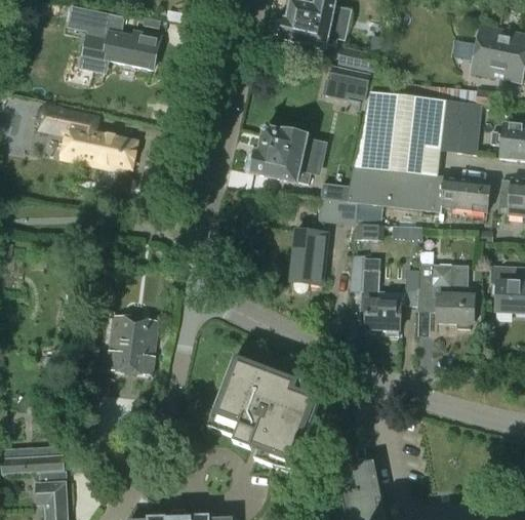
[(276,16),(272,35),(282,37),(282,38),(331,49),(335,27),(330,26),(335,4),(319,0),(315,0),(314,4),(291,0),(287,18),(286,17),(286,18),(276,16)]
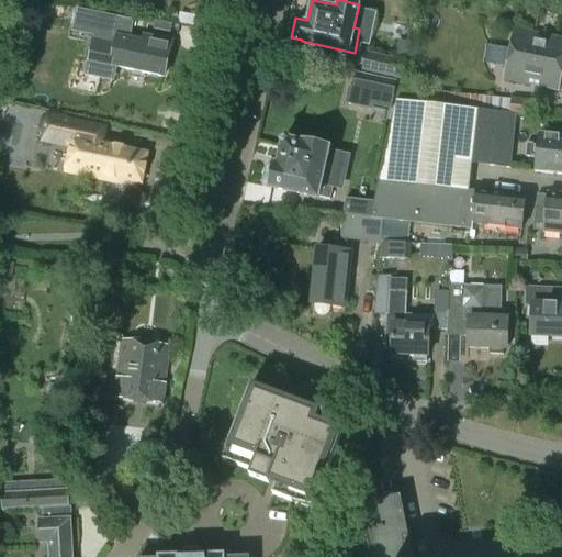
[(198,10),(179,7),(177,18),(194,21),(198,10)]
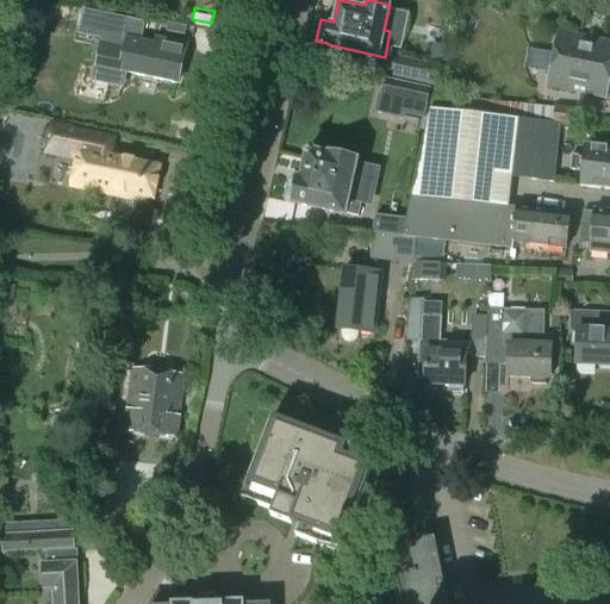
[(106,49),(100,75),(124,80),(128,68),(147,73),(176,79),(184,42),(155,36),(154,43),(134,39),(135,33),(130,32),(131,27),(106,23),(100,48),(106,49)]
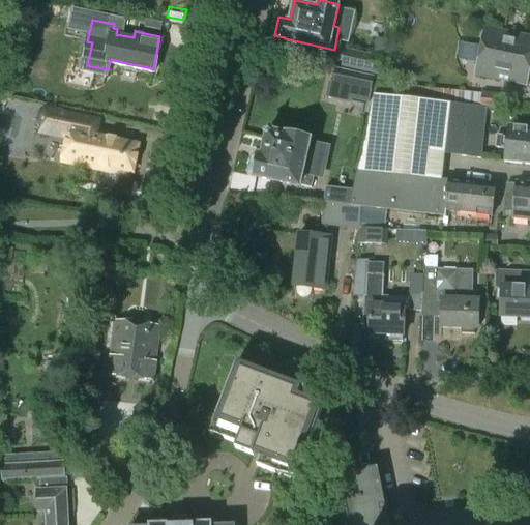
[(474,70),(527,82),(529,64),(529,32),(483,23),(474,70)]
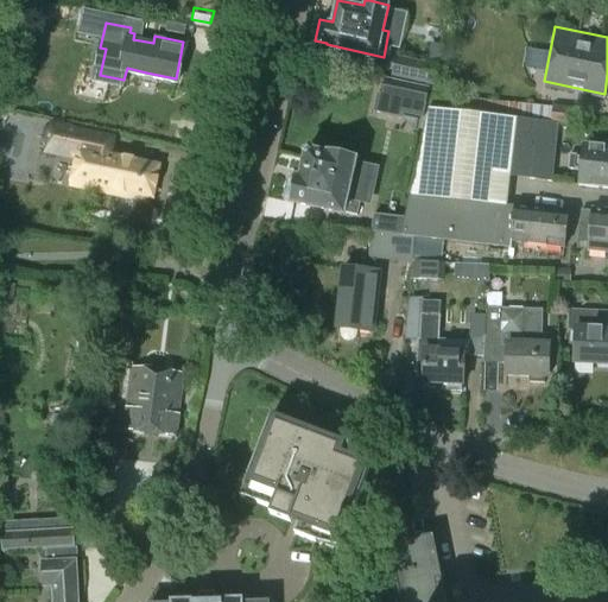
[(393,73),(434,81),(438,61),(397,52),(393,73)]
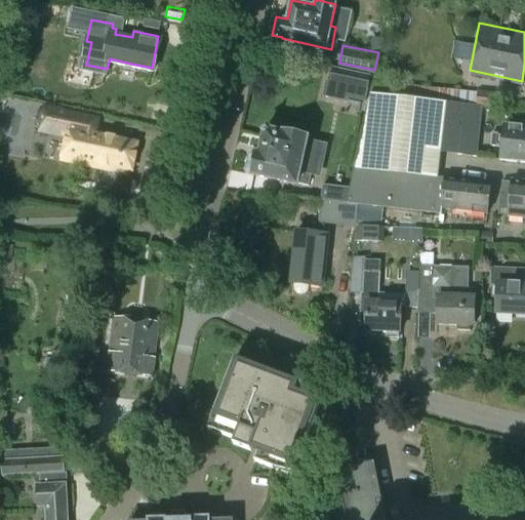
[(328,83),(347,87),(342,107),(361,110),(369,72),(332,65),(328,83)]
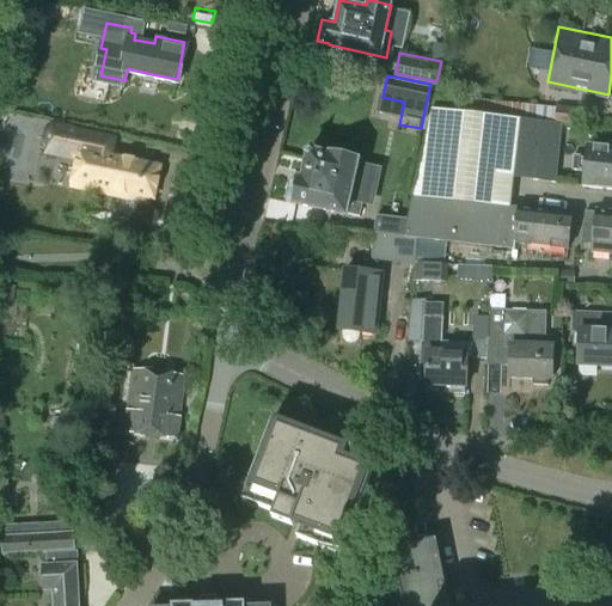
[(556,103),(555,120),(562,121),(574,122),(575,105),(556,103)]
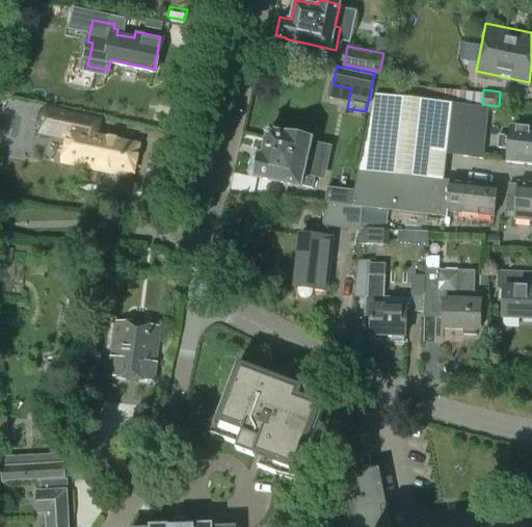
[(375,93),(354,187),(351,203),(376,206),(448,213),(448,208),(494,213),(497,183),(450,178),(451,173),(444,172),(446,151),(452,103),(405,98),(405,96),(375,93)]
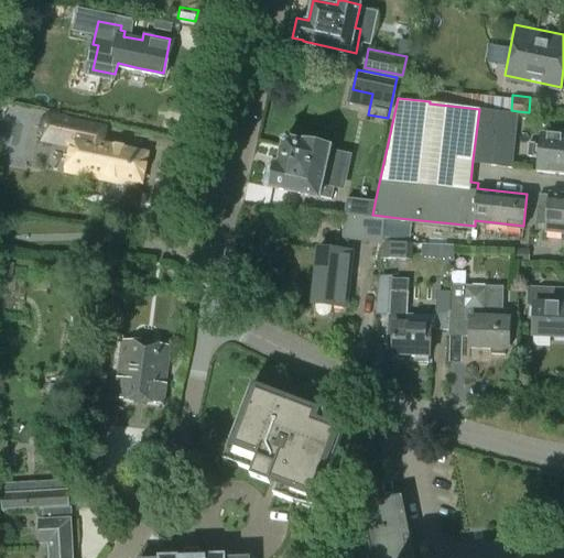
[(76,173),(105,181),(106,176),(115,178),(140,184),(147,151),(121,145),(98,140),(102,118),(44,106),(38,137),(82,145),(76,173)]
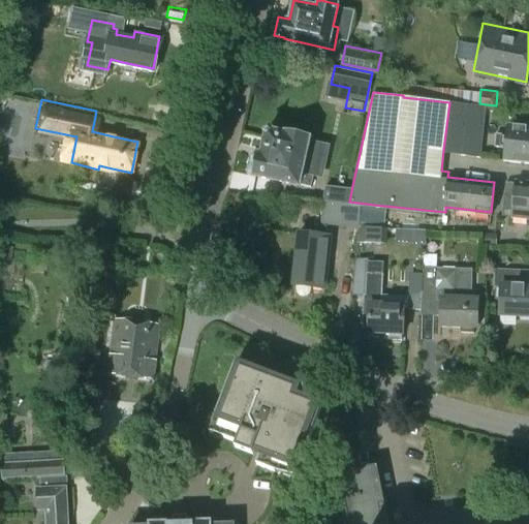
[(443,150),(463,152),(468,102),(449,100),(449,102),(443,150)]
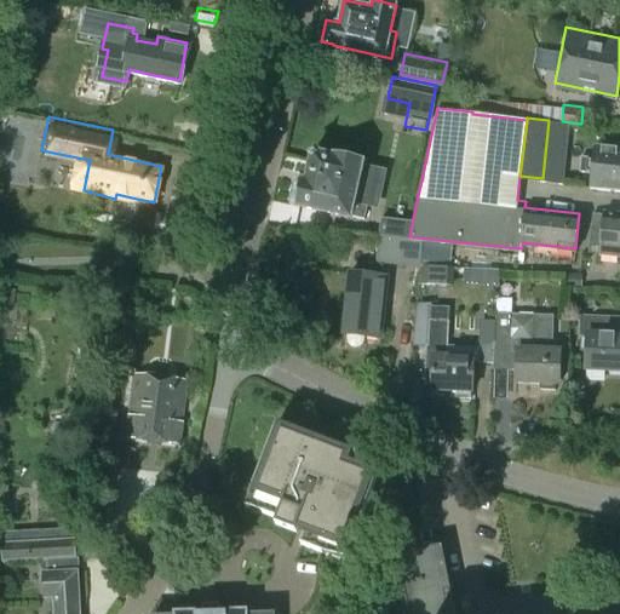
[(562,121),(549,120),(543,178),(563,181),(569,122),(562,121)]
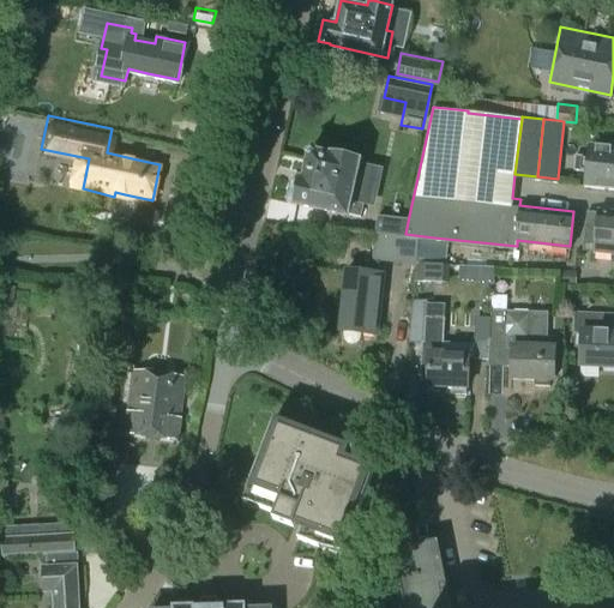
[(584,182),(613,186),(613,144),(589,142),(588,154),(576,151),(573,167),(585,168),(584,182)]
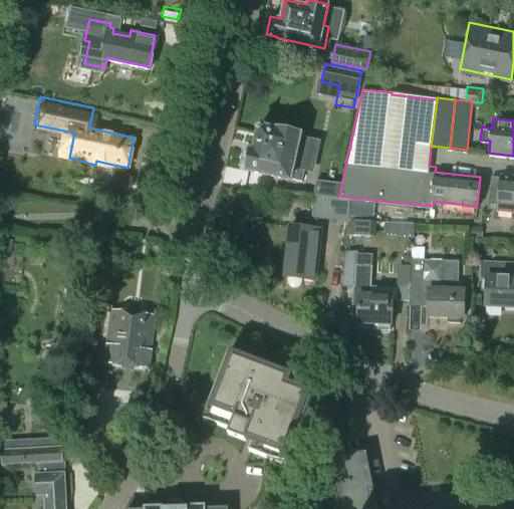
[(243,149),(240,166),(248,167),(248,169),(290,178),(290,176),(302,179),(304,168),(310,169),(316,137),(278,129),(278,130),(264,125),(259,129),(255,150),(252,149),(252,150),(243,149)]
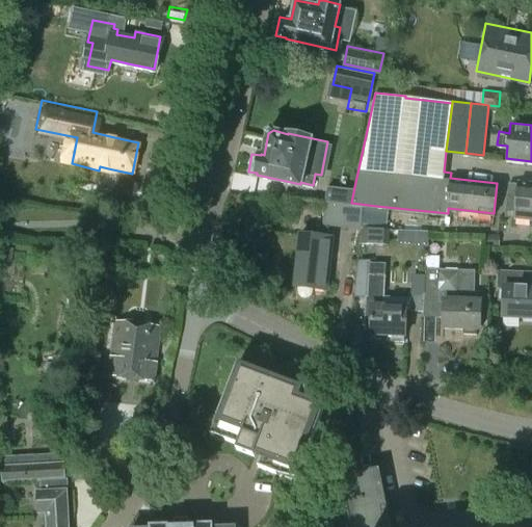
[(515,209),(514,213),(514,215),(531,217),(531,181),(519,180),(519,181),(509,180),(506,208),(515,209)]
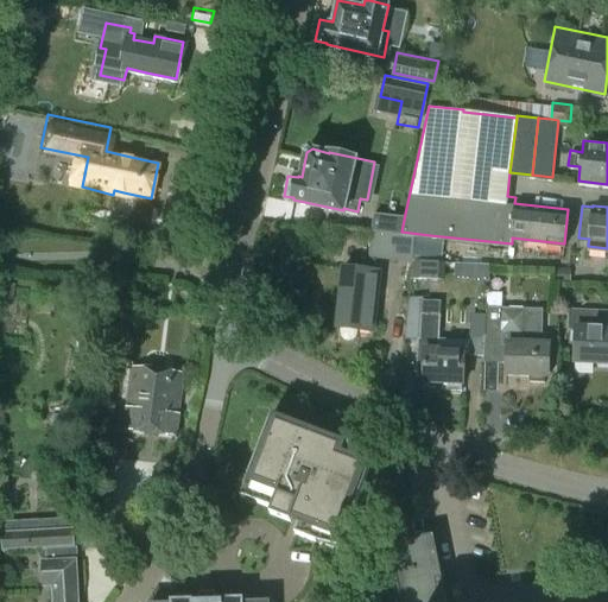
[(374,210),(372,228),(401,232),(405,214),(374,210)]
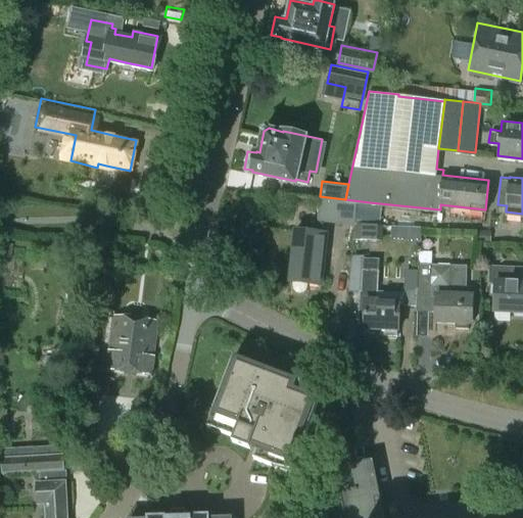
[(317,218),(354,223),(355,222),(368,223),(370,202),(345,199),(320,196),(317,218)]
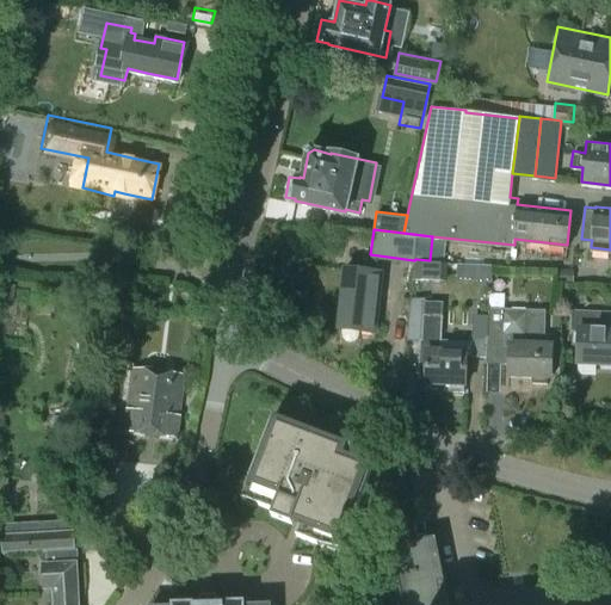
[(415,259),(414,260),(414,277),(442,277),(442,260),(430,260),(415,259)]
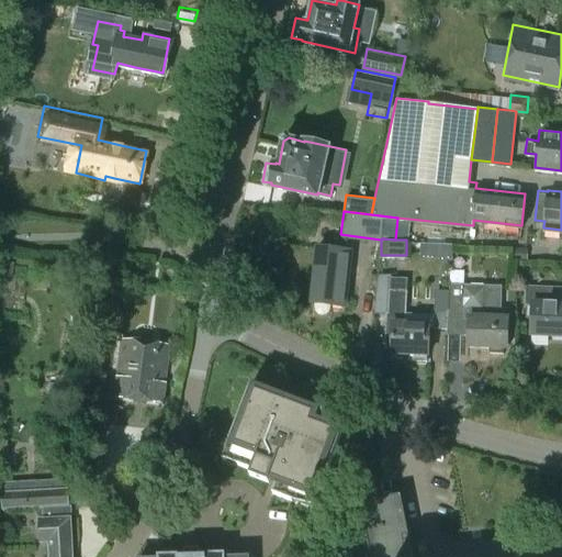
[(528,244),(514,243),(514,256),(527,256),(528,244)]
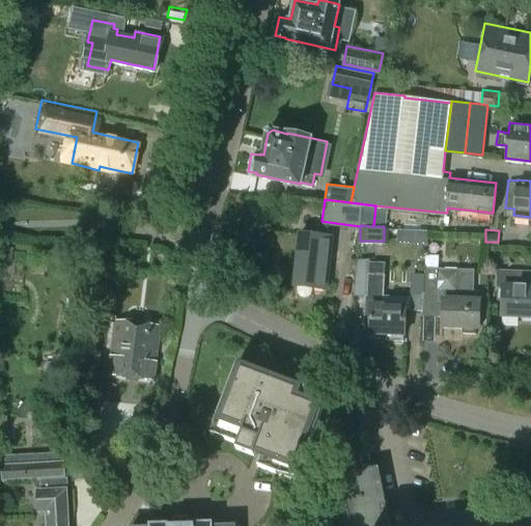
[(298,283),(298,286),(298,288),(298,289),(299,291),(300,292),(301,294),(302,294),(304,295),(305,295),(307,294),(308,294),(309,293),(311,292),(311,291),(312,289),(312,287),(312,284),(325,286),(331,234),(300,231),(300,232),(301,232),(296,281),(295,281),(295,282),(298,283)]
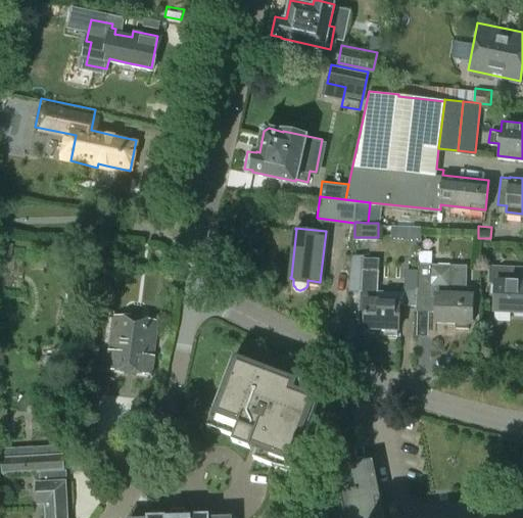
[(418,276),(417,302),(416,305),(430,307),(430,304),(435,304),(435,320),(456,320),(455,326),(468,326),(468,321),(472,321),(473,293),(466,292),(466,263),(430,262),(431,249),(420,248),(419,262),(418,262),(418,276)]
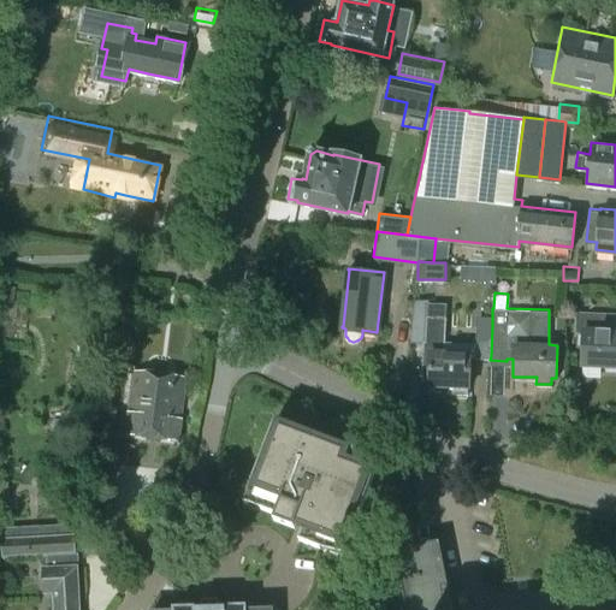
[(446,301),(426,300),(426,314),(445,315),(446,301)]
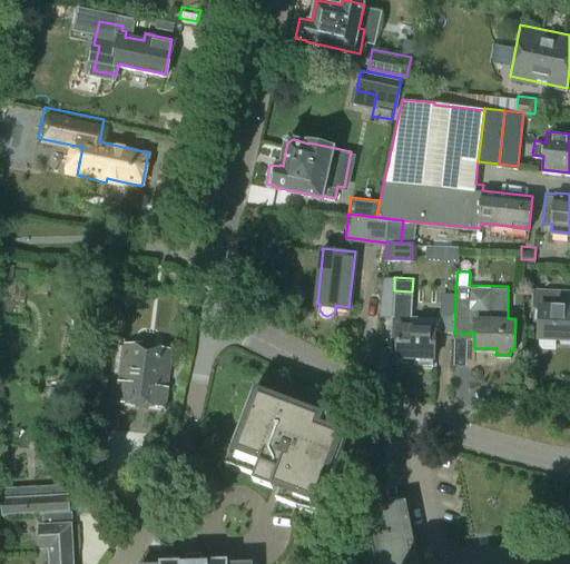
[(533,304),(539,305),(538,336),(569,337),(569,305),(567,305),(568,289),(534,287),(533,304)]
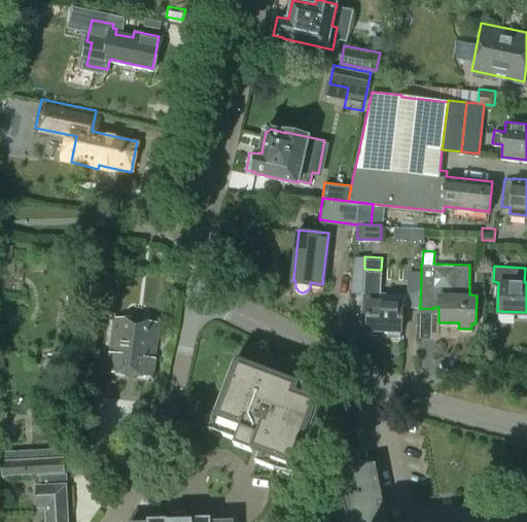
[(362,290),(361,302),(367,302),(366,328),(385,329),(385,335),(400,336),(400,329),(401,329),(402,304),(420,305),(421,278),(410,277),(410,287),(407,287),(407,291),(381,290),(381,270),(364,269),(363,290),(362,290)]
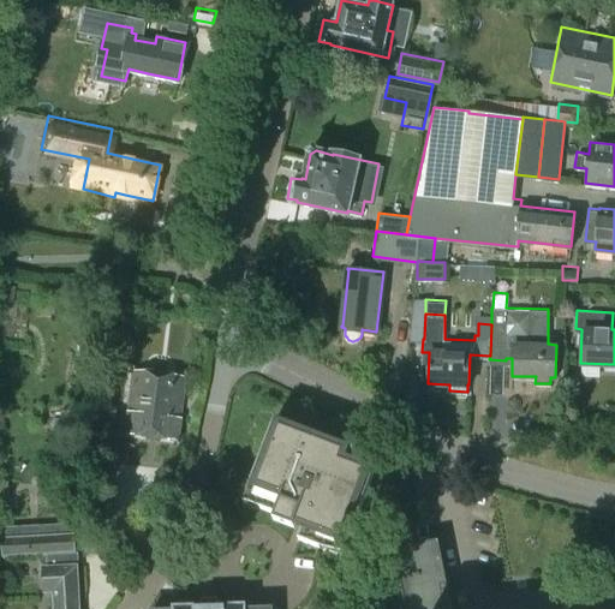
[(133,366),(125,431),(178,437),(180,415),(179,415),(185,374),(133,366)]
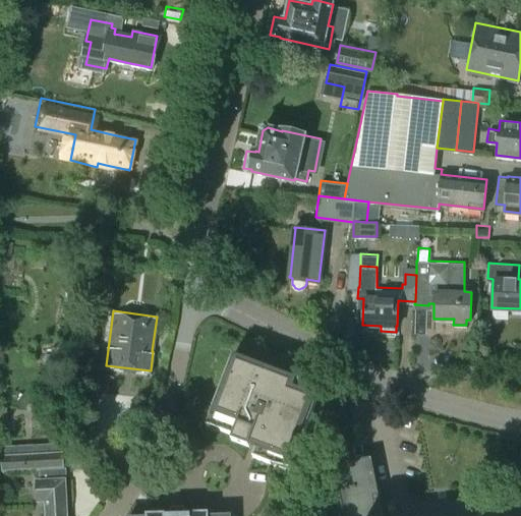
[(99,343),(82,342),(81,353),(98,354),(99,343)]
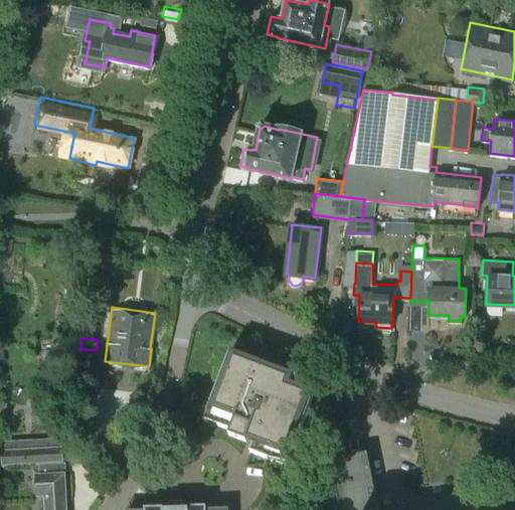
[(298,373),(230,347),(203,417),(230,428),(228,433),(245,440),(247,435),(254,437),(249,449),(286,461),(296,463),(302,420),(315,388),(295,380),(298,373)]
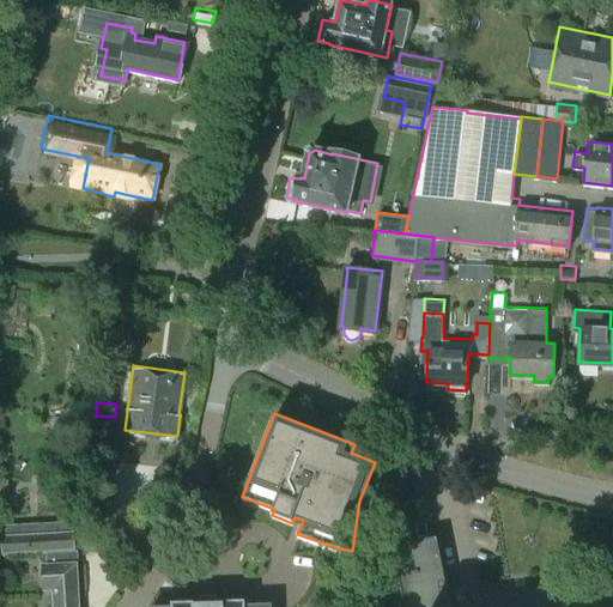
[(381,508),(396,510),(400,484),(384,481),(381,508)]
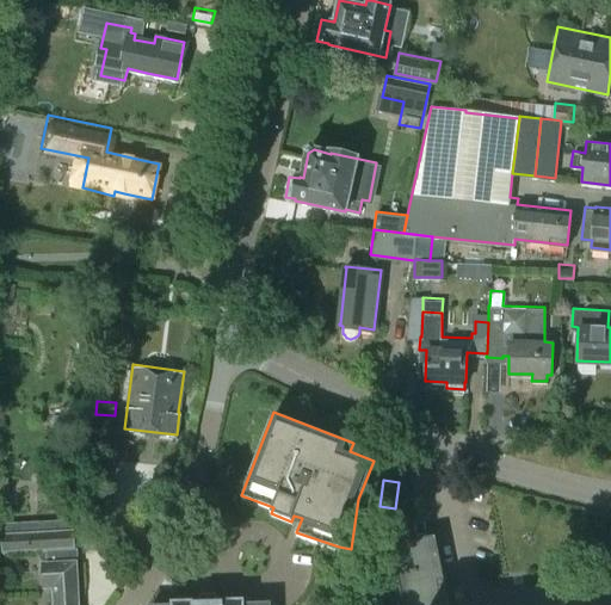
[(4,550),(4,549),(47,548),(48,562),(43,562),(44,585),(54,584),(54,604),(76,604),(75,560),(74,560),(74,547),(73,519),(1,523),(2,550),(4,550)]
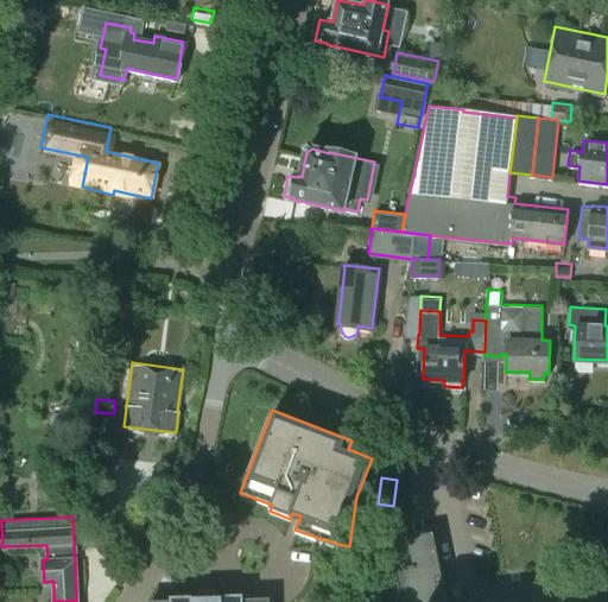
[(445,601),(432,532),(390,542),(400,601),(445,601)]
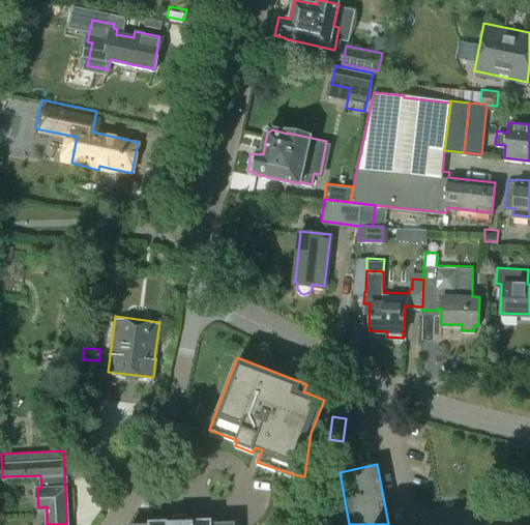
[(233,524),(233,523),(209,523),(209,521),(187,522),(187,517),(187,515),(172,515),(172,517),(173,517),(173,522),(150,523),(150,524),(136,524),(130,524),(131,524),(129,524),(128,524),(233,524)]
